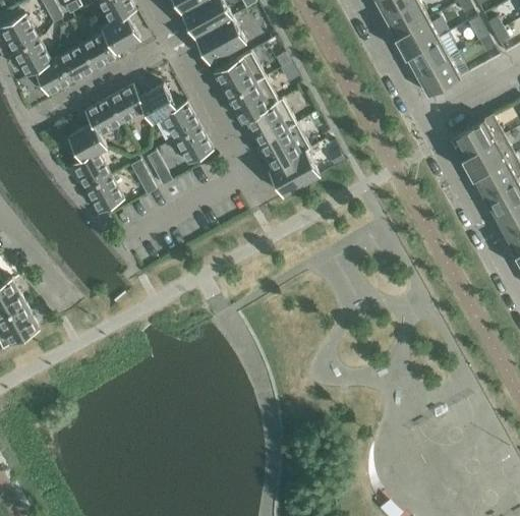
[(48,0),(42,4),(45,11),(54,6),(51,0),(48,0)]
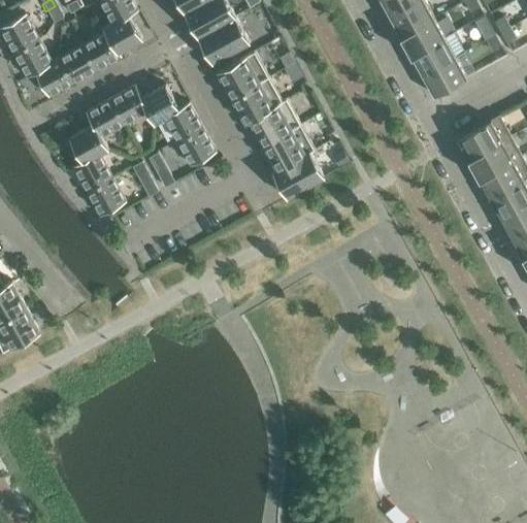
[(65,0),(62,2),(66,9),(74,4),(71,0),(65,0)]
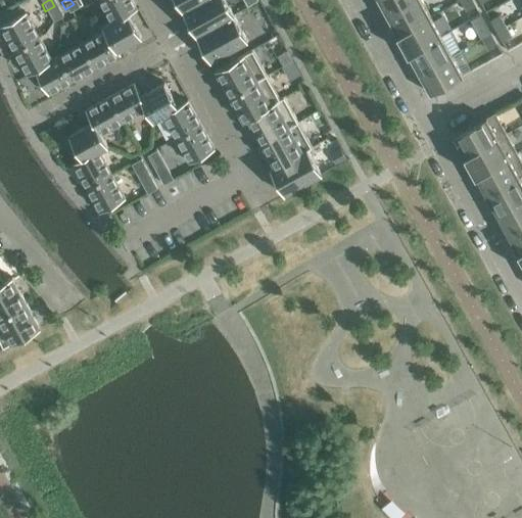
[(103,0),(98,3),(110,26),(111,27),(127,17),(128,18),(136,13),(129,0),(103,0)]
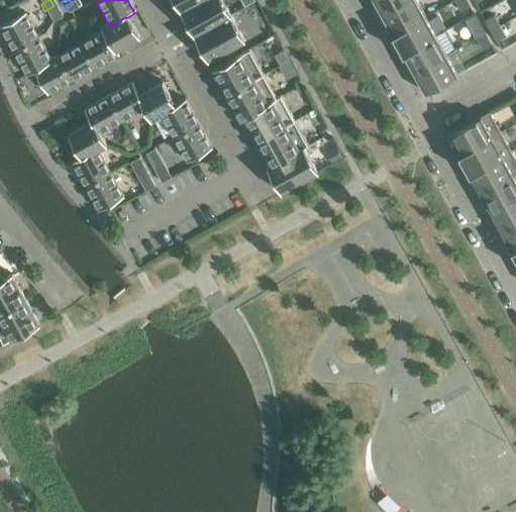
[(171,0),(180,15),(207,0),(171,0)]
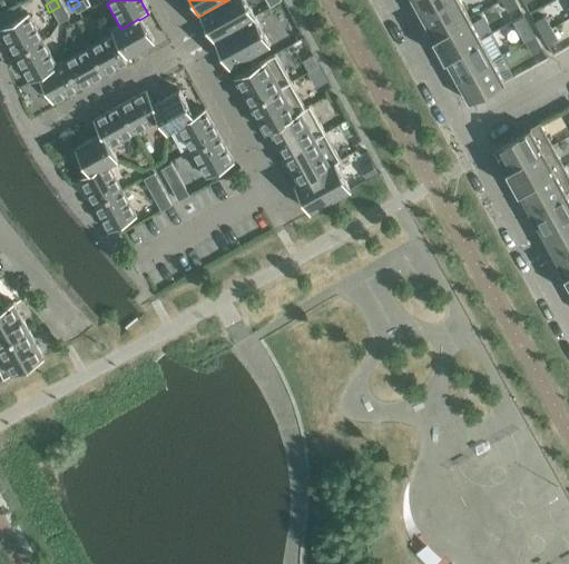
[(228,0),(198,17),(214,43),(254,21),(242,0),(228,0)]
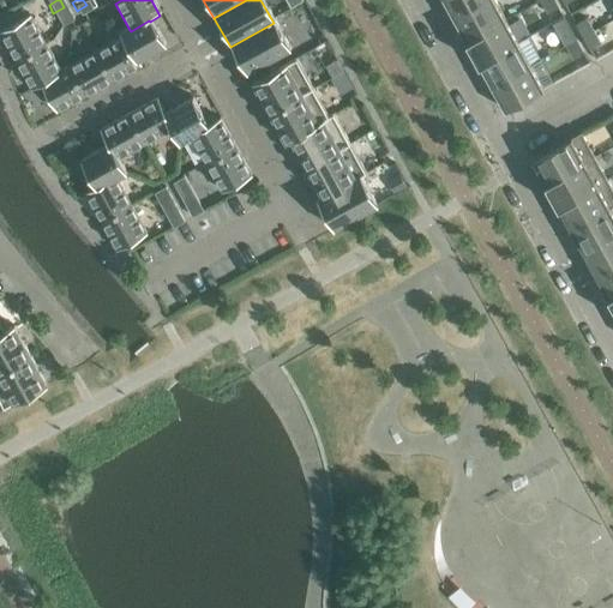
[(443,0),(440,1),(454,24),(492,2),(491,0),(443,0)]
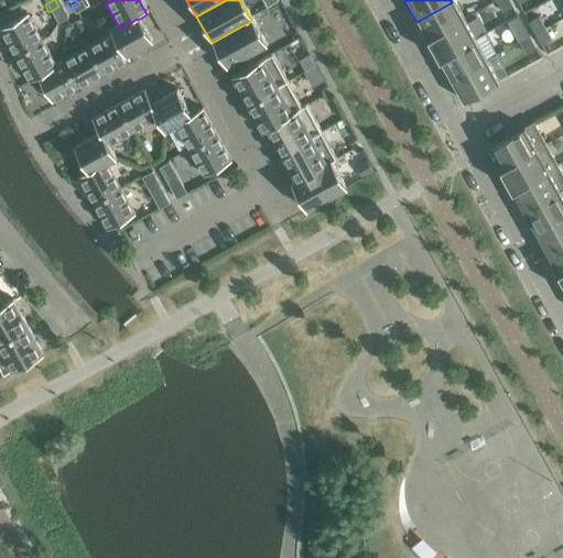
[(505,0),(496,6),(502,17),(512,11),(505,0)]
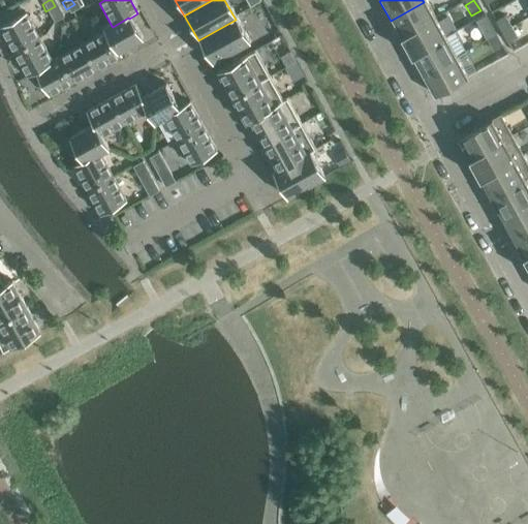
[(74,4),(66,9),(70,18),(80,12),(83,10),(79,1),(74,3),(75,4),(74,4)]
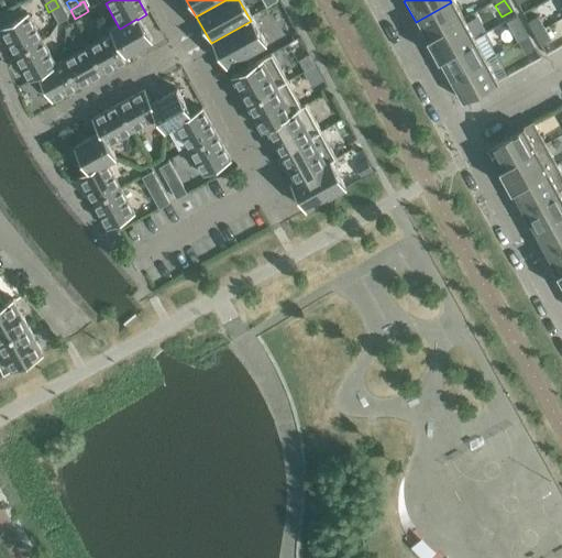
[(416,22),(427,43),(463,23),(451,2),(416,22)]
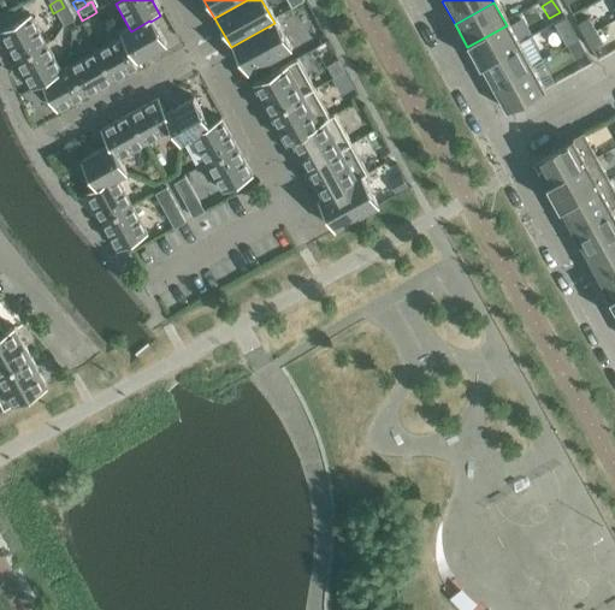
[(53,13),(58,22),(69,16),(64,7),(53,13)]
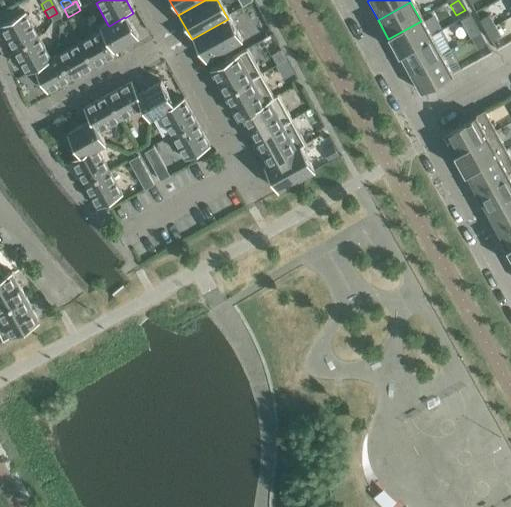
[(57,13),(48,18),(52,25),(61,20),(57,13)]
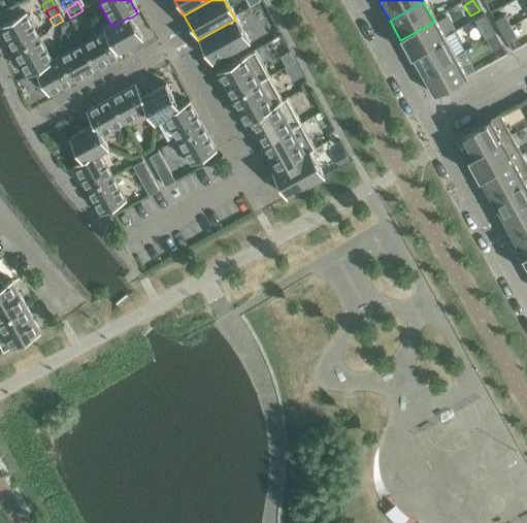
[(0,32),(13,56),(38,42),(25,18),(0,32)]
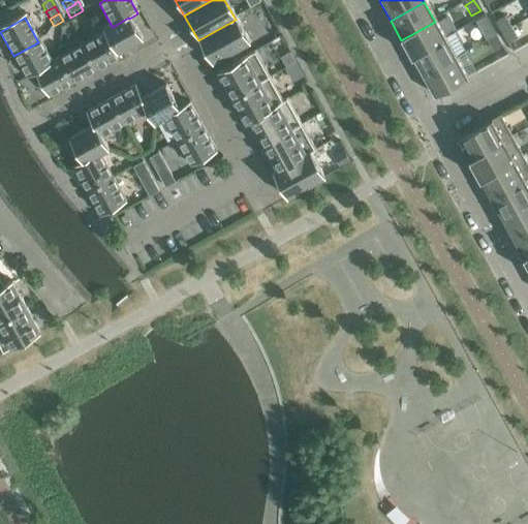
[(103,31),(105,35),(106,35),(118,56),(119,56),(143,42),(129,19),(128,18),(113,27),(112,26),(103,31)]
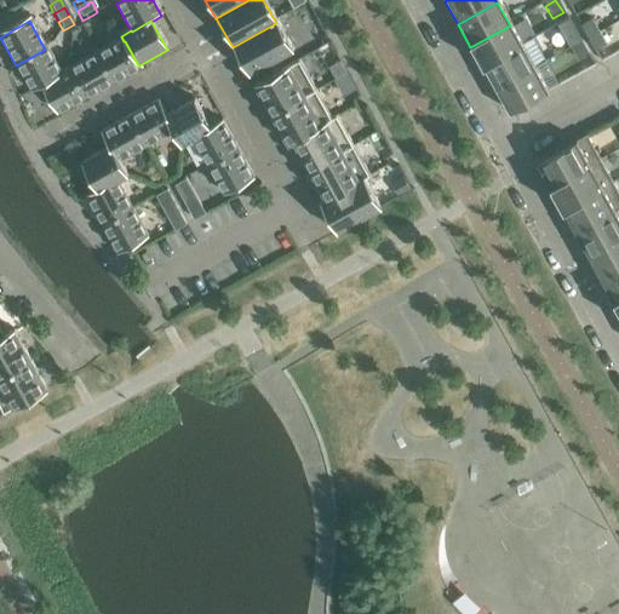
[(276,23),(233,47),(248,78),(293,53),(276,23)]
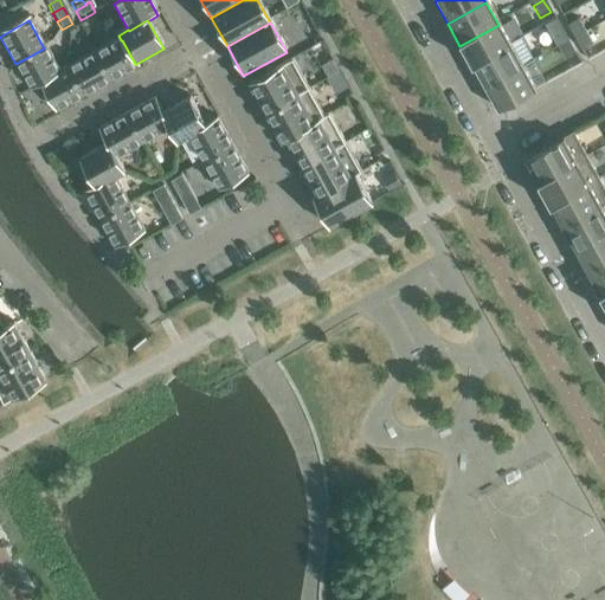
[(567,30),(574,42),(585,36),(578,24),(567,30)]
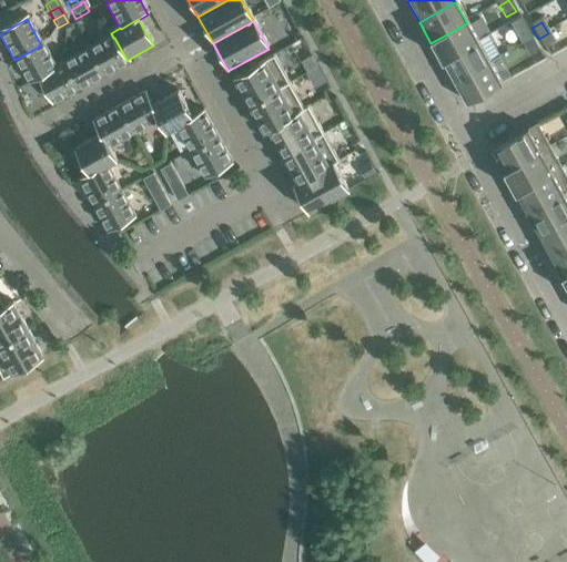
[(431,43),(443,64),(478,44),(467,23),(431,43)]
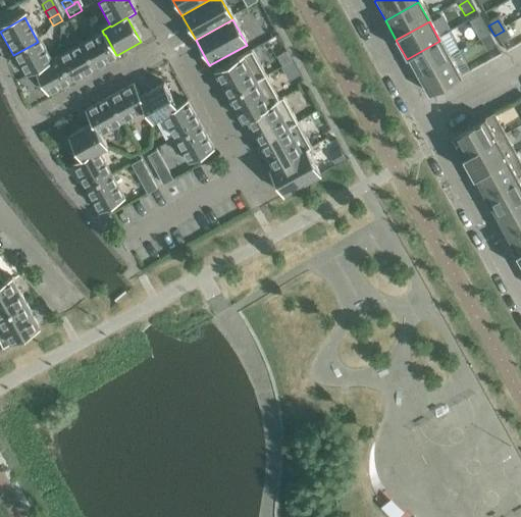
[(474,33),(480,44),(489,39),(483,28),(474,33)]
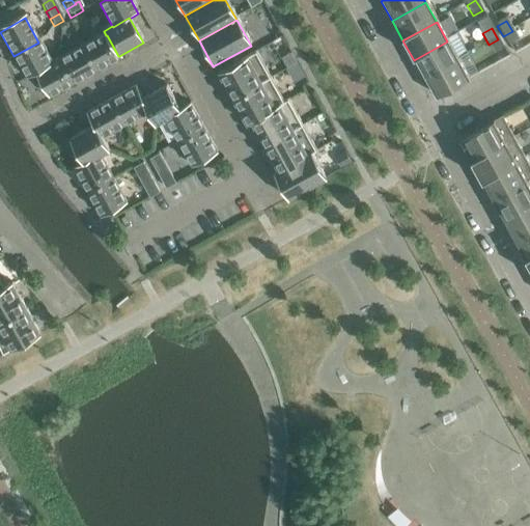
[(512,31),(503,36),(509,48),(519,43),(512,31)]
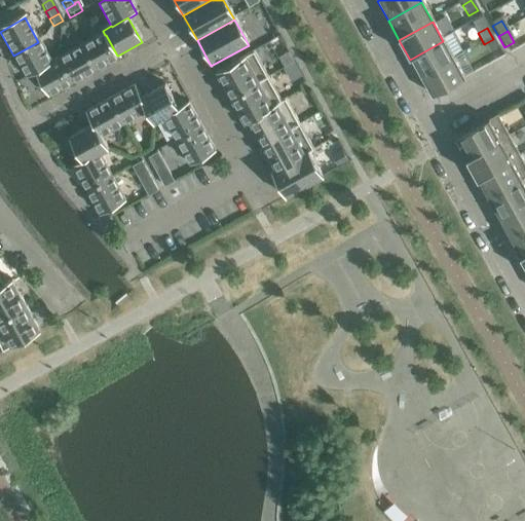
[(106,35),(105,35),(82,48),(96,73),(120,60),(118,56),(117,56),(106,35)]
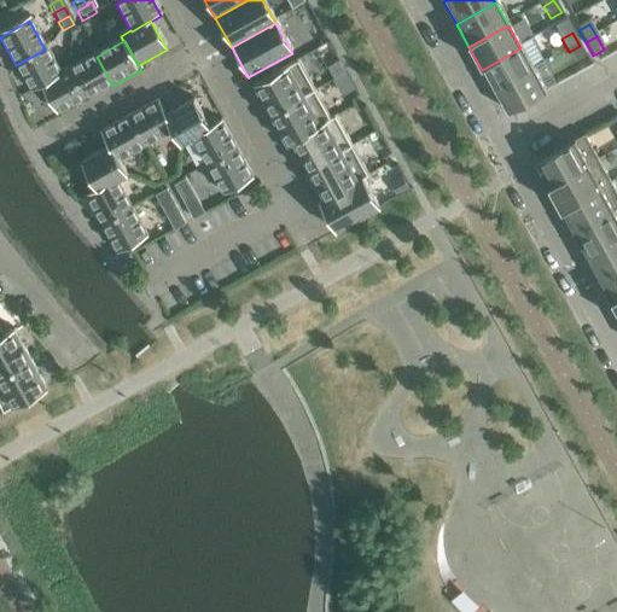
[(580,46),(569,52),(576,64),(587,58),(580,46)]
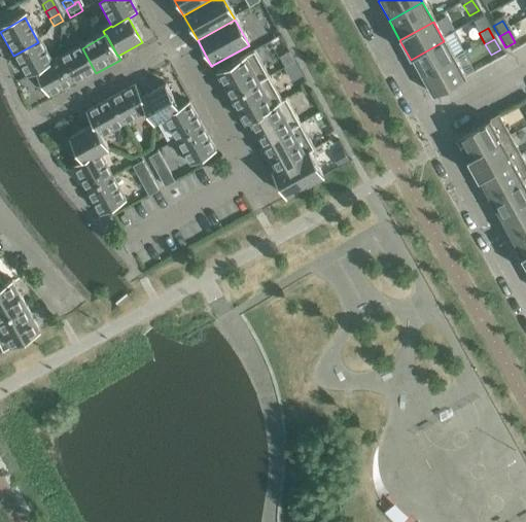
[(411,60),(421,79),(455,61),(444,41),(411,60)]
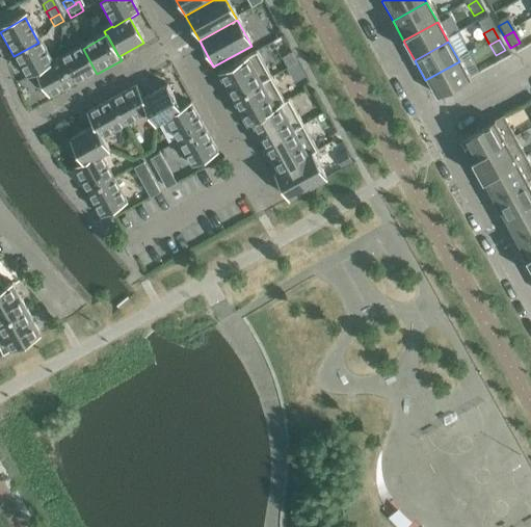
[(27,81),(35,77),(35,76),(52,67),(52,66),(38,43),(14,56),(27,81)]
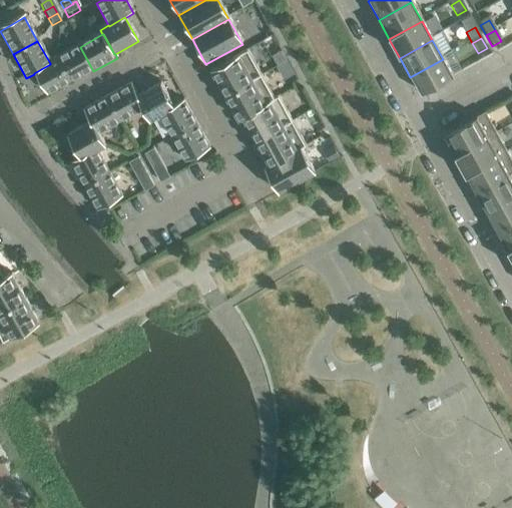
[(80,47),(56,60),(70,84),(93,71),(80,47)]
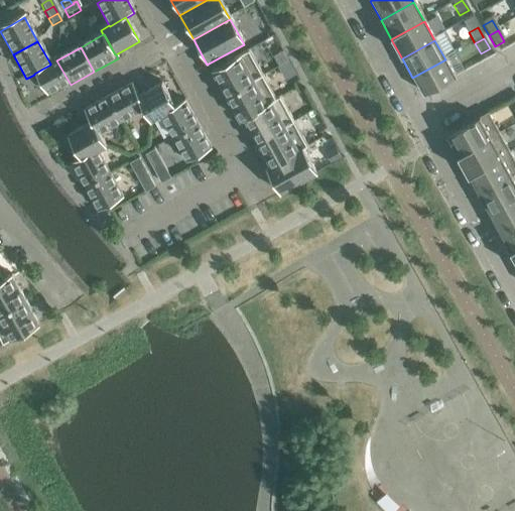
[(212,74),(226,99),(262,79),(248,53),(212,74)]
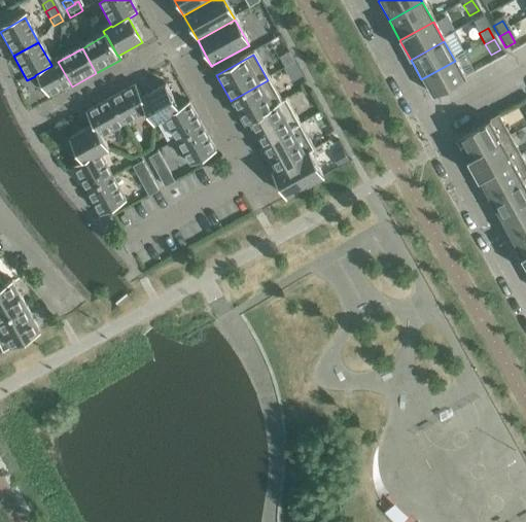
[(288,56),(278,61),(284,71),(293,65),(288,56)]
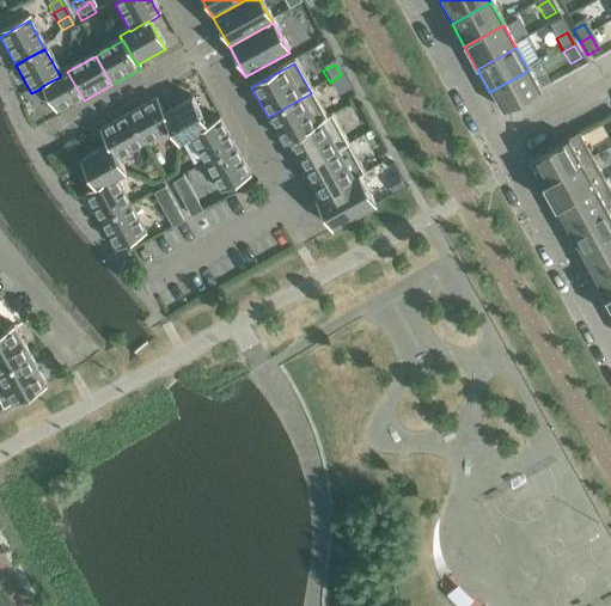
[(529,71),(489,92),(502,116),(542,95),(529,71)]
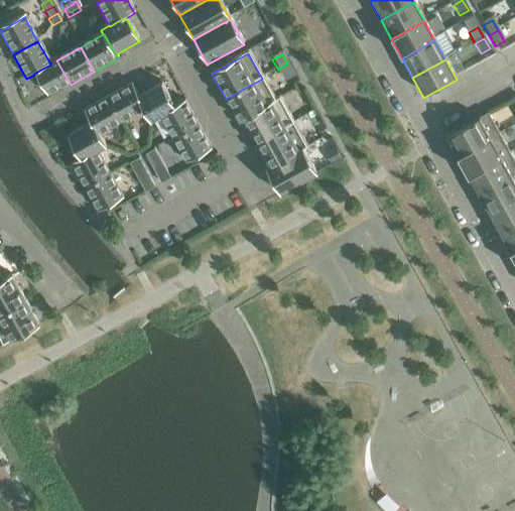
[(34,74),(34,75),(47,98),(71,85),(56,60),(50,64),(50,65),(34,74)]
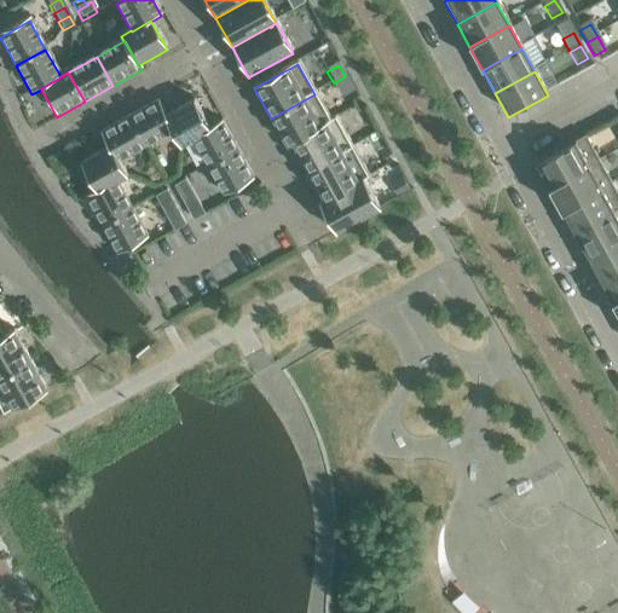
[(271,119),(287,148),(335,120),(330,122),(315,94),(271,119)]
